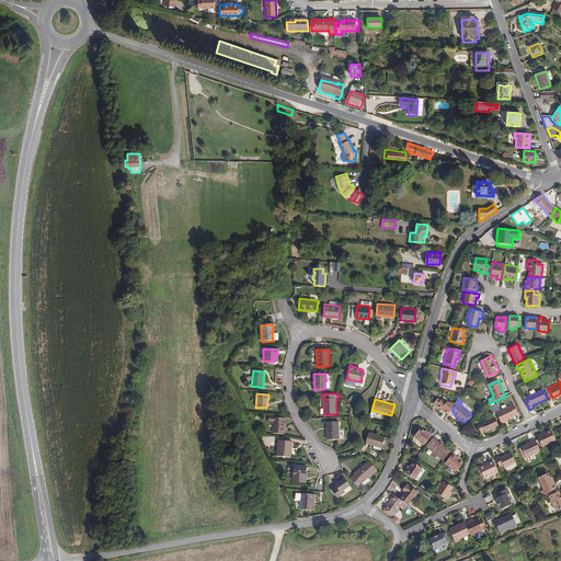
[(451,410),(455,407),(450,403),(446,403),(442,400),(441,401),(437,399),(434,403),(441,410),(443,409),(445,411),(448,414),(450,411),(451,410)]
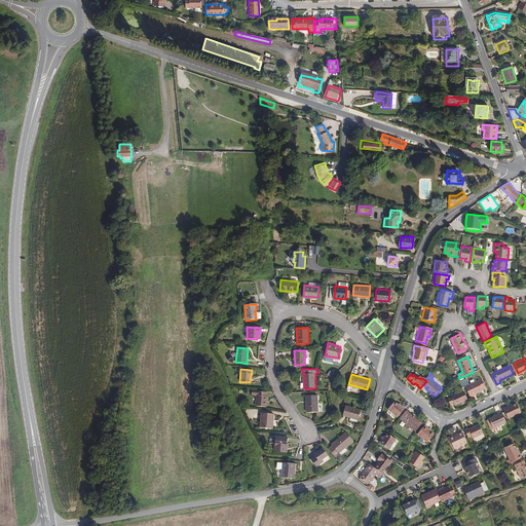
[(471,398),(478,395),(477,392),(483,389),(486,387),(482,379),(465,386),(471,396),(471,398)]
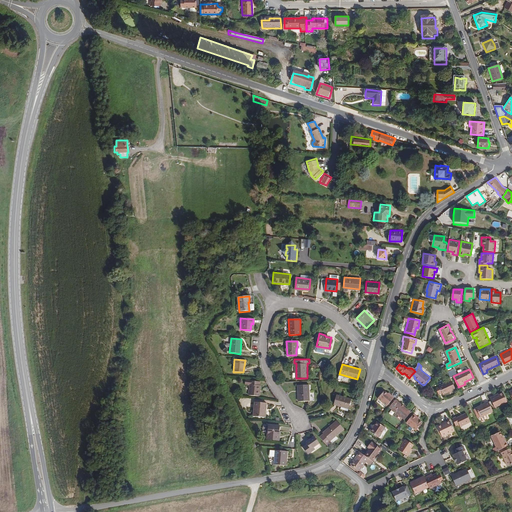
[(259,396),(260,385),(258,384),(259,381),(248,380),(246,379),(245,383),(247,383),(249,384),(248,394),(258,395),(259,396)]
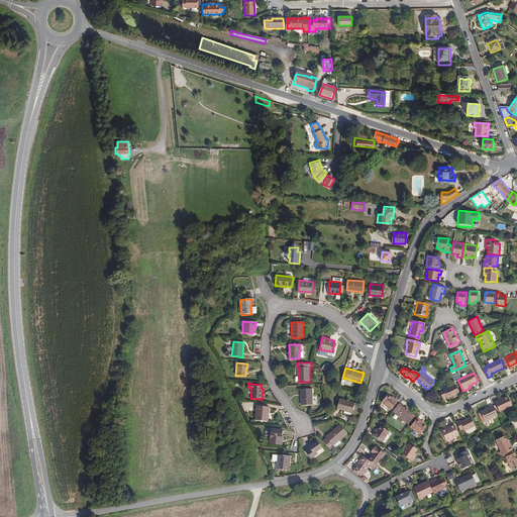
[(454,397),(458,395),(457,393),(460,392),(456,383),(439,390),(443,397),(447,396),(448,397),(453,394),(454,397)]
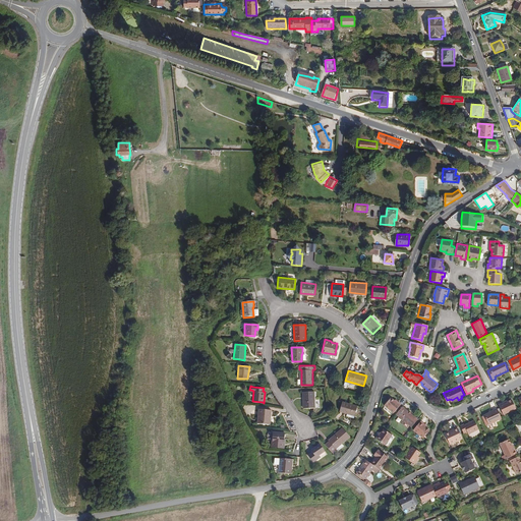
[(313,407),(312,391),(302,391),(302,407),(313,407)]
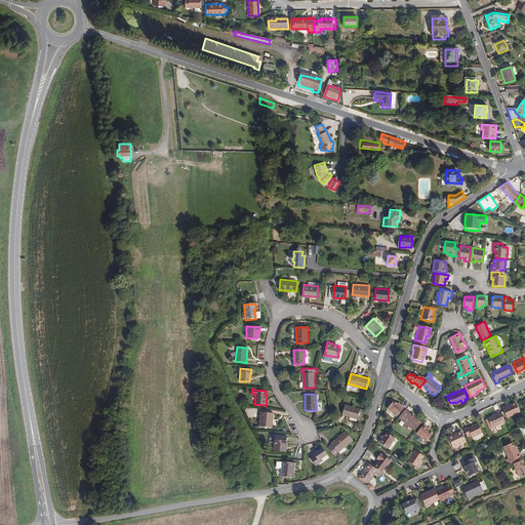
[(397,415),(404,406),(401,404),(400,405),(397,403),(394,400),(388,408),(397,415)]
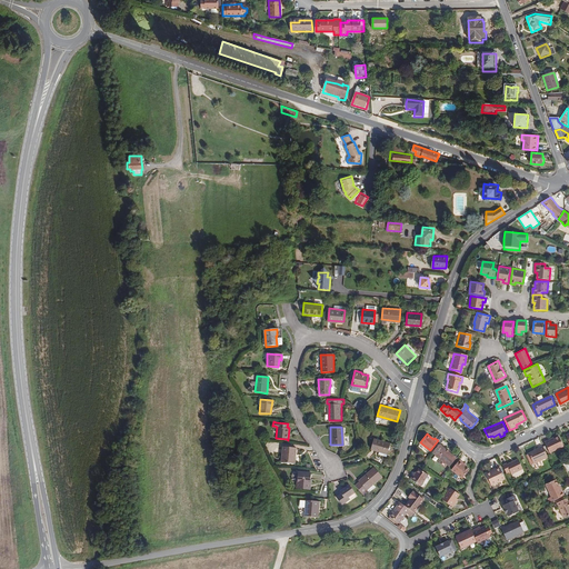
[(550,452),(563,446),(559,436),(551,439),(551,438),(545,441),(550,452)]
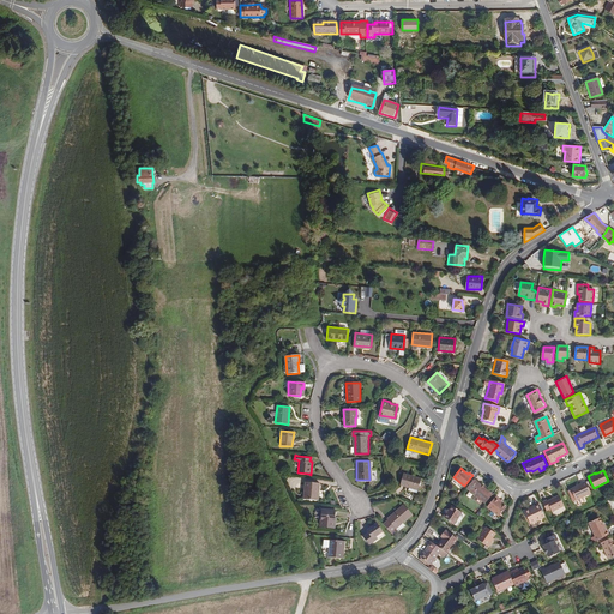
[(417,489),(421,477),(403,473),(399,485),(410,487),(417,489)]
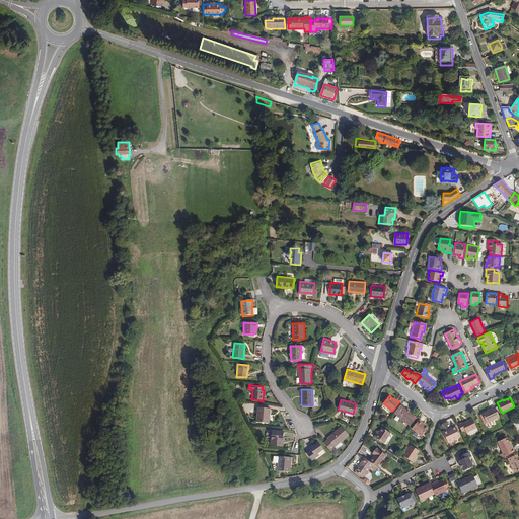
[(417,417),(409,411),(409,410),(408,409),(406,409),(401,404),(395,412),(411,425),(417,417)]
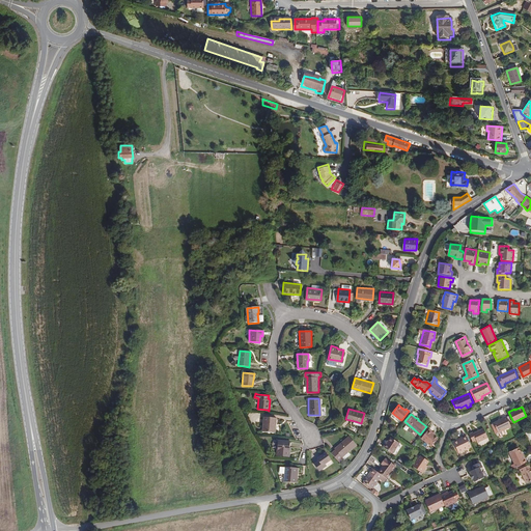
[(511,425),(506,415),(503,417),(503,418),(495,422),(495,423),(497,427),(495,428),(497,432),(506,427),(511,425)]
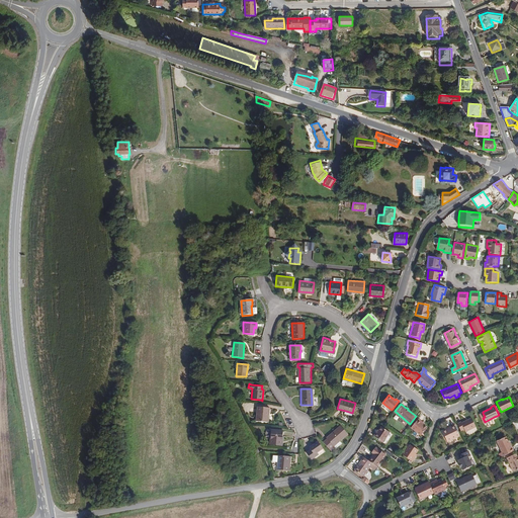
[(268,423),(270,408),(257,407),(256,422),(268,423)]
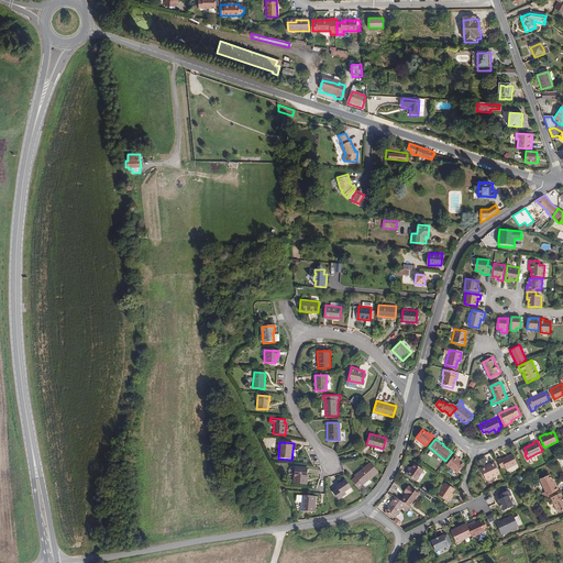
[(464,463),(460,461),(457,457),(459,456),(455,453),(446,463),(457,472),(459,471),(463,465),(464,463)]
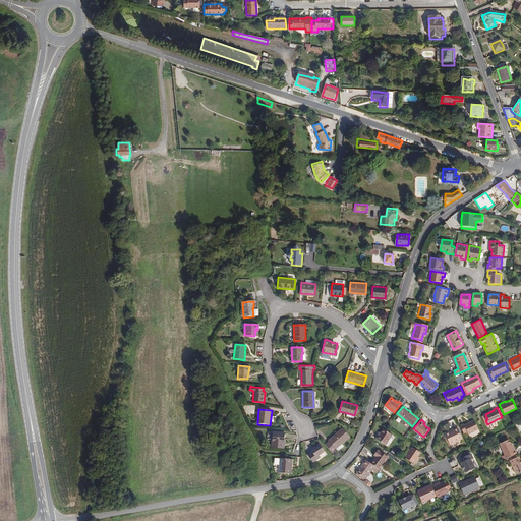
[(469,435),(479,428),(475,419),(470,421),(468,422),(468,423),(465,425),(464,424),(461,426),(464,433),(468,431),(469,435)]
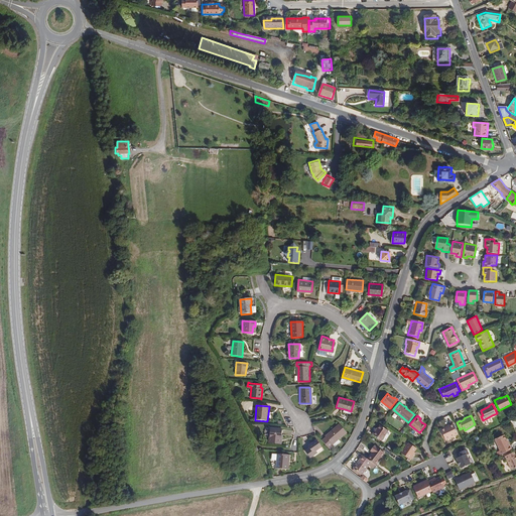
[(338,438),(346,431),(339,423),(325,435),(326,436),(321,439),(329,447),(333,444),(332,443),(338,438)]
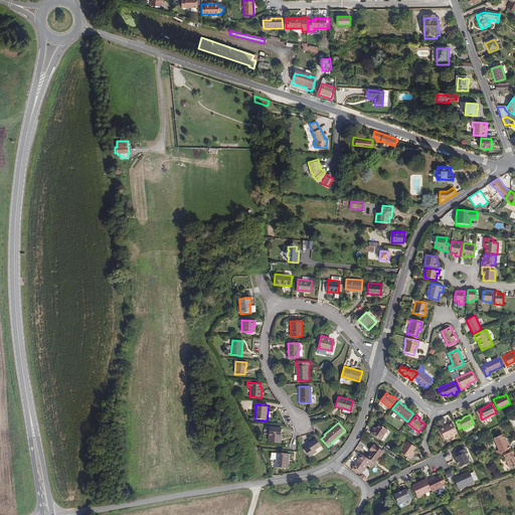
[(381,438),(387,427),(380,422),(377,426),(375,430),(374,428),(372,432),(381,438)]
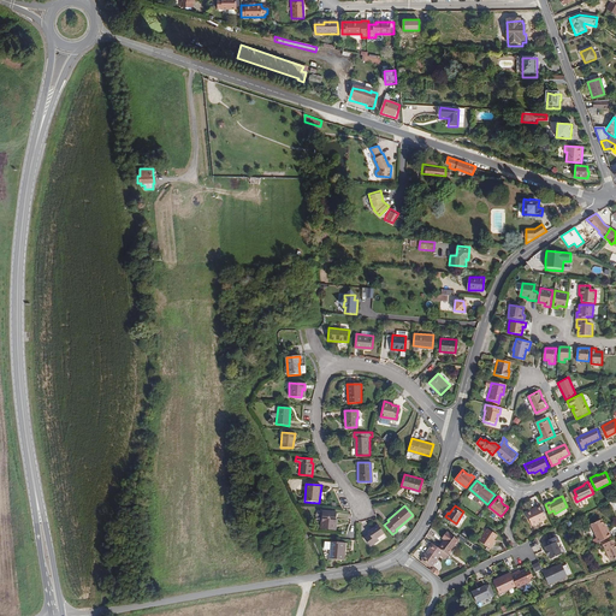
[(529,510),(531,510),(526,513),(532,525),(546,519),(540,505),(535,508),(529,510)]
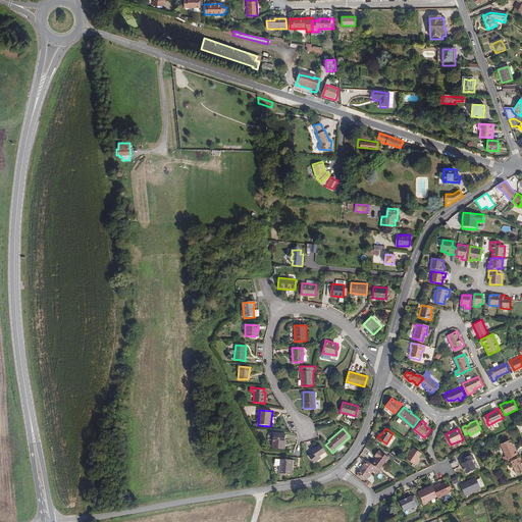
[(284,441),(285,433),(273,432),(272,447),(285,449),(285,441),(284,441)]
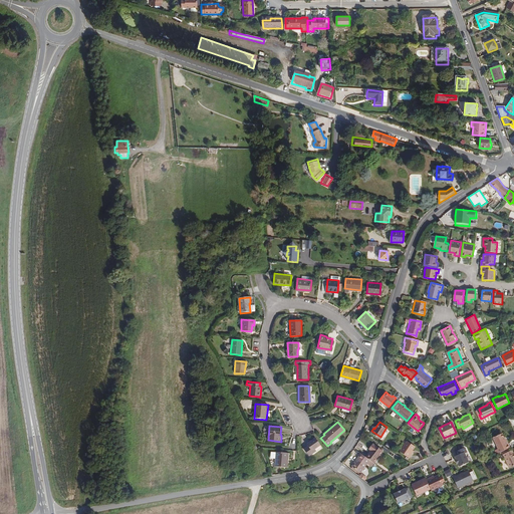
[(509,448),(506,441),(505,441),(503,439),(501,434),(492,438),(498,449),(495,451),(497,454),(509,448)]
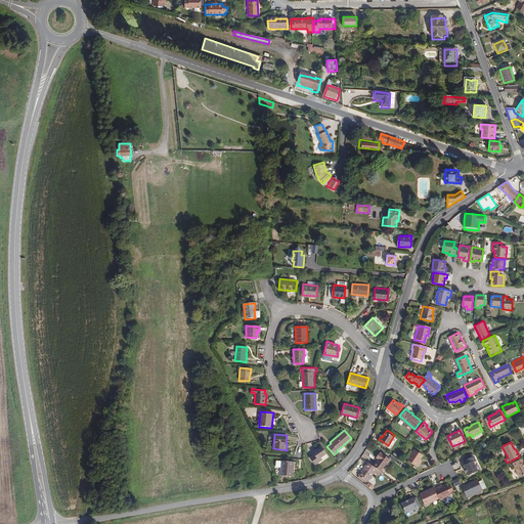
[(326,452),(321,445),(312,452),(314,454),(310,456),(314,464),(321,459),(319,456),(326,452)]
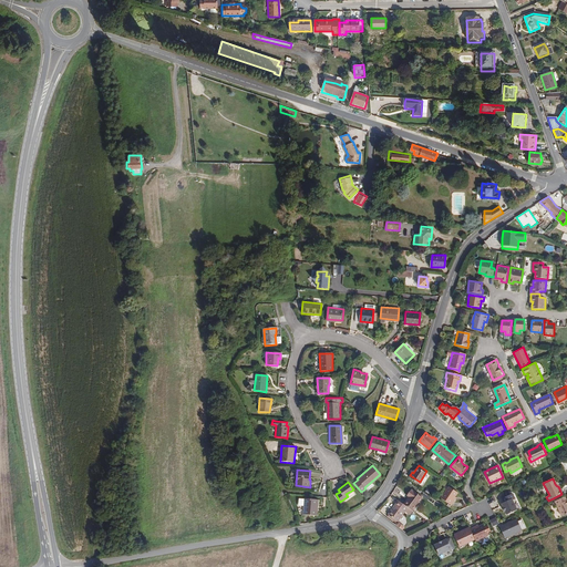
[(453,498),(454,495),(457,491),(449,485),(441,497),(451,504),(454,500),(453,498)]
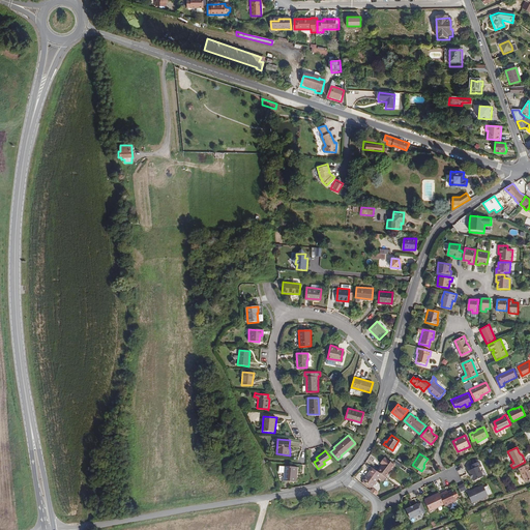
[(387,476),(396,463),(387,457),(383,463),(384,464),(386,465),(384,467),(383,466),(380,471),(385,474),(387,476)]
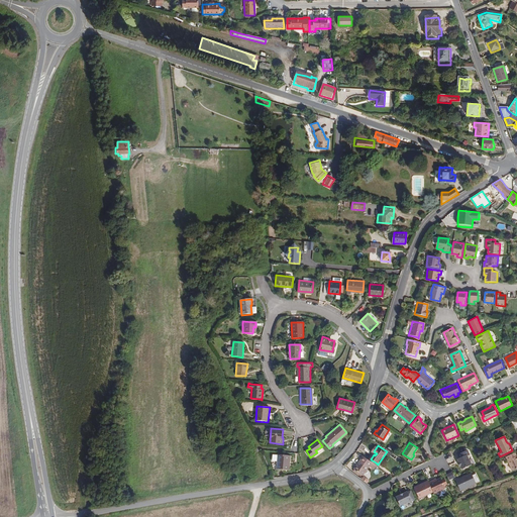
[(472,466),(468,457),(470,456),(468,452),(458,456),(460,459),(458,460),(459,463),(460,468),(461,467),(462,470),(472,466)]
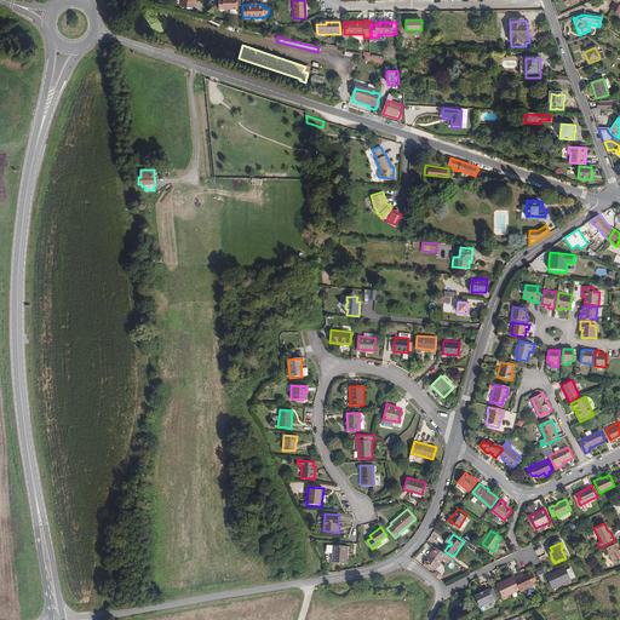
[(619,562),(619,547),(616,544),(614,545),(607,547),(607,549),(614,566),(619,562)]
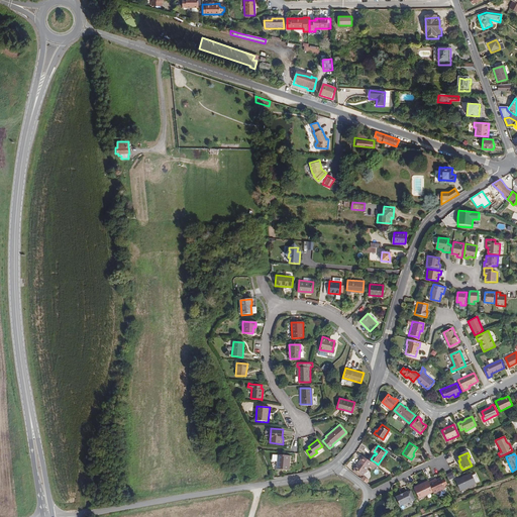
[(288,470),(290,455),(278,454),(277,469),(288,470)]
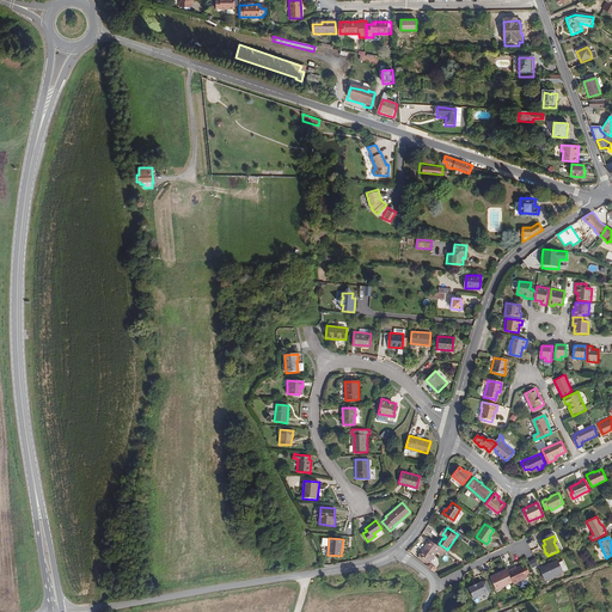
[(441,552),(445,548),(439,544),(430,538),(420,554),(430,561),(438,550),(441,552)]
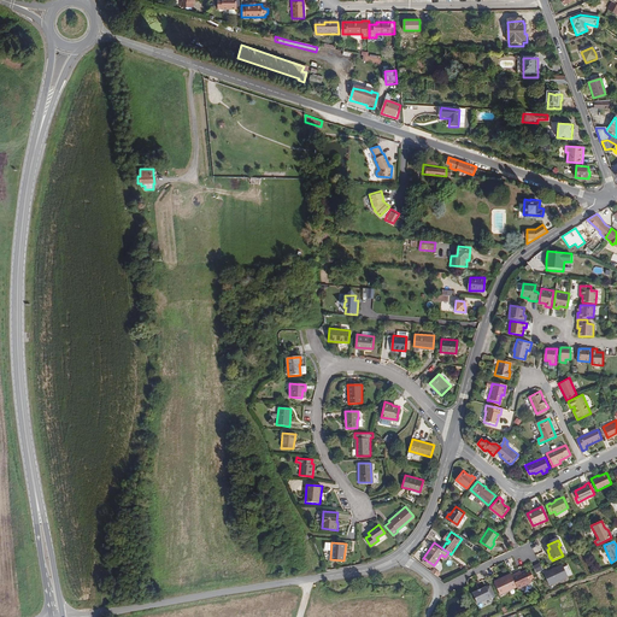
[(568,577),(564,568),(563,566),(562,564),(544,573),(550,586),(568,577)]
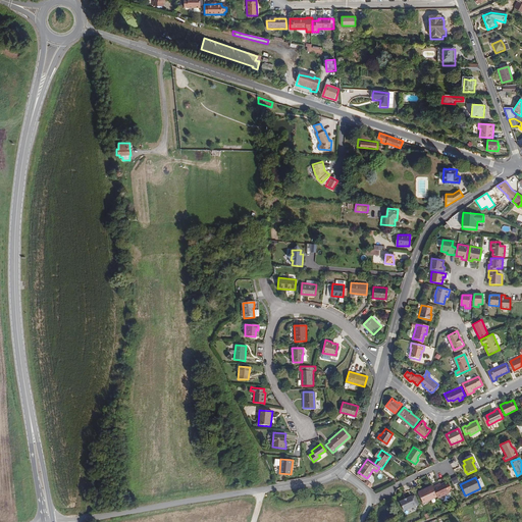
[(450,492),(448,489),(446,485),(445,482),(437,485),(437,483),(432,485),(438,498),(450,492)]
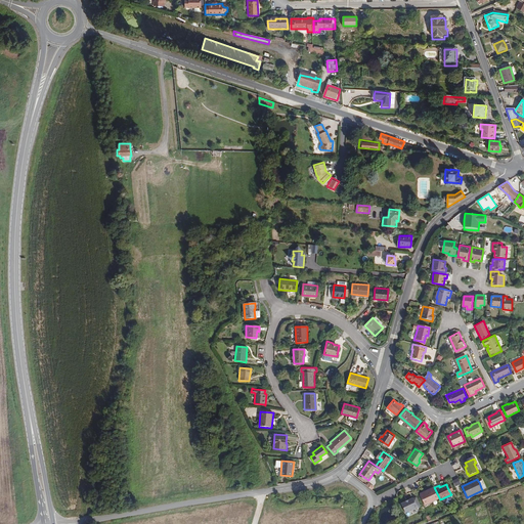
[(439,497),(434,487),(420,494),(425,505),(439,497)]
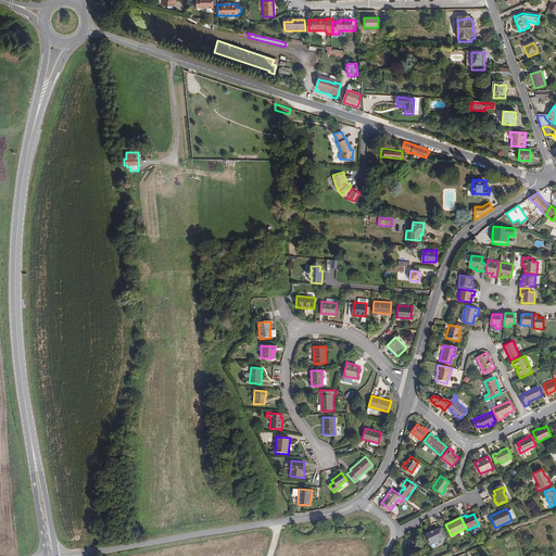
[(446,538),(441,527),(437,529),(437,528),(425,534),(430,545),(442,539),(442,540),(446,538)]
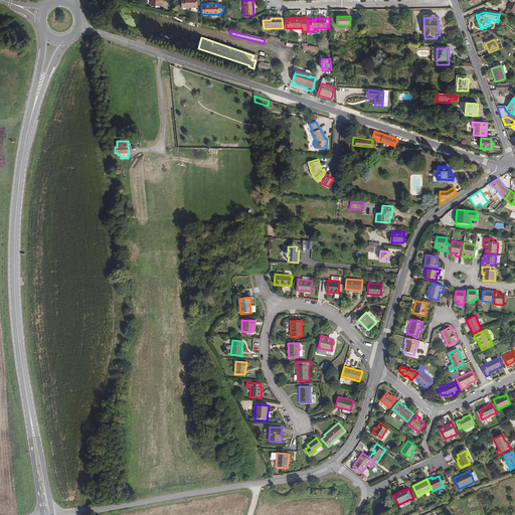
All buildings are outlined.
